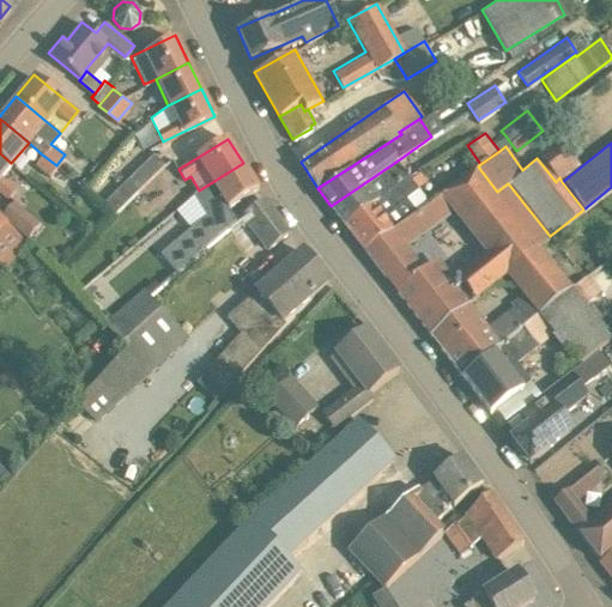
[(16,186),(1,175),(11,163),(0,153),(0,190),(7,196),(16,186)]
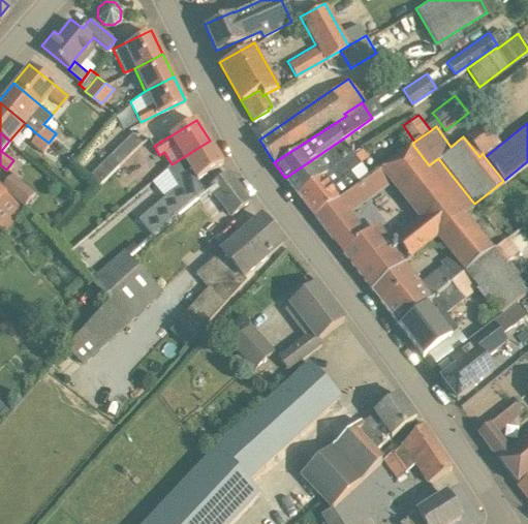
[(142,143),(132,132),(110,154),(89,174),(98,184),(118,164),(135,149),(142,143)]
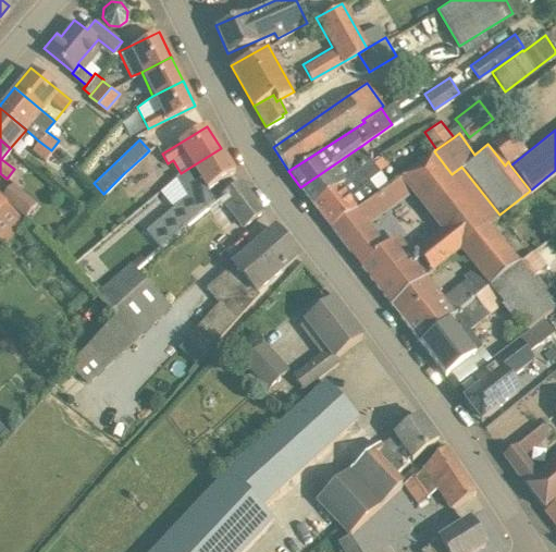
[(45,159),(51,150),(38,140),(32,149),(45,159)]
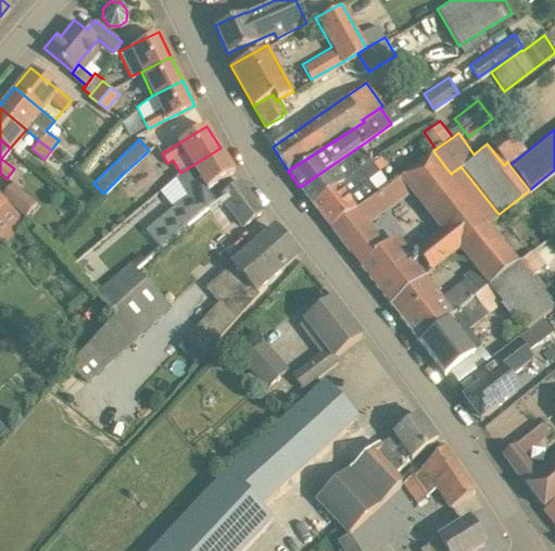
[(361,146),(300,187),(311,201),(370,159),(361,146)]
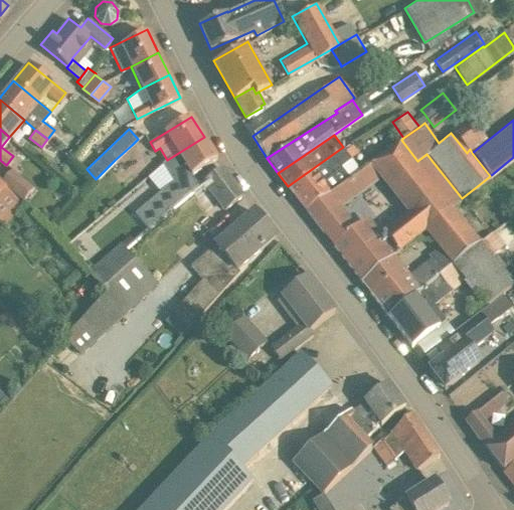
[(216,158),(207,142),(204,137),(167,160),(162,162),(169,173),(174,181),(136,213),(147,227),(166,210),(174,204),(198,185),(192,174),(216,158)]
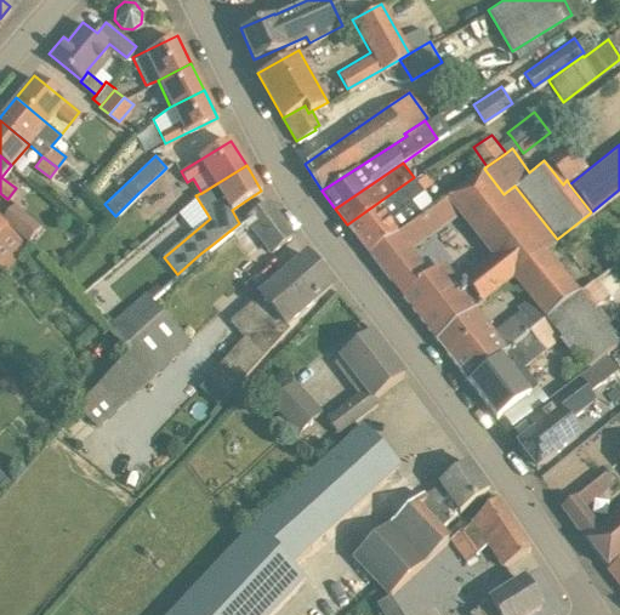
[(434,336),(473,306),(511,277),(542,251),(557,239),(515,186),(504,194),(484,169),(445,195),(433,204),(403,226),(369,251),(434,336)]
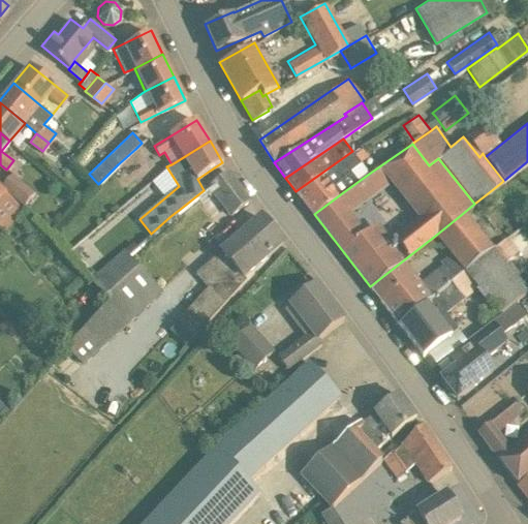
[(314,214),(343,192),(369,174),(352,151),(296,191),(314,214)]
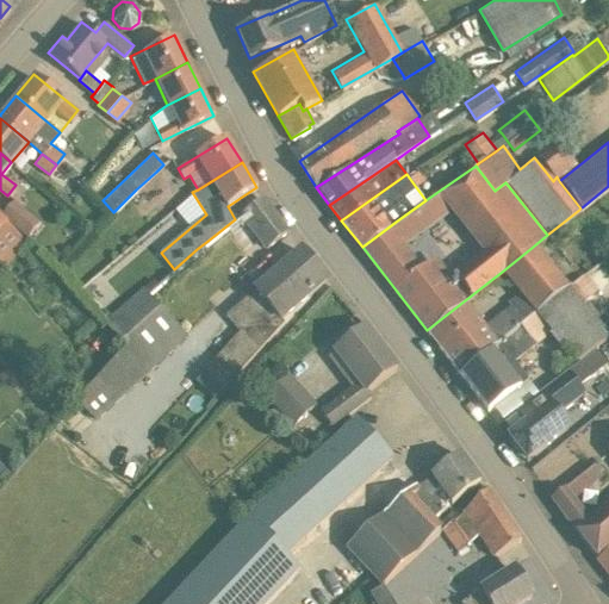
[(287,229),(261,195),(240,213),(241,216),(194,255),(210,278),(258,237),(265,247),(287,229)]
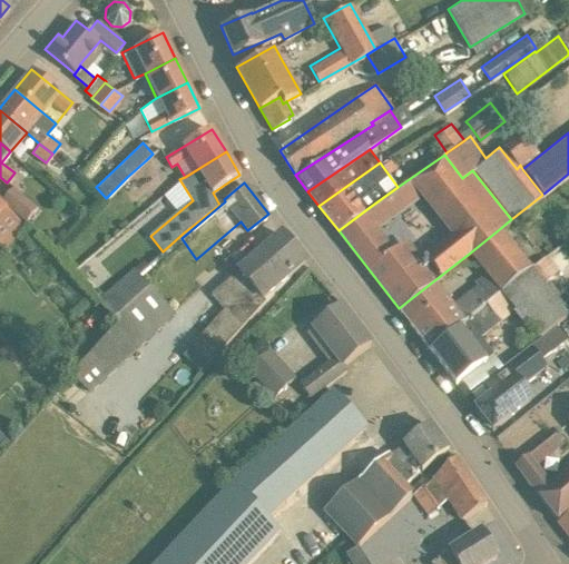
[(40,210),(13,188),(3,200),(30,223),(40,210)]
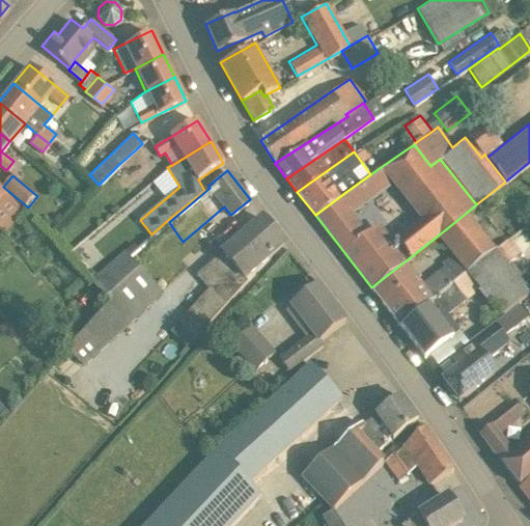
[(0,226),(5,231),(28,208),(3,187),(0,184),(0,226)]
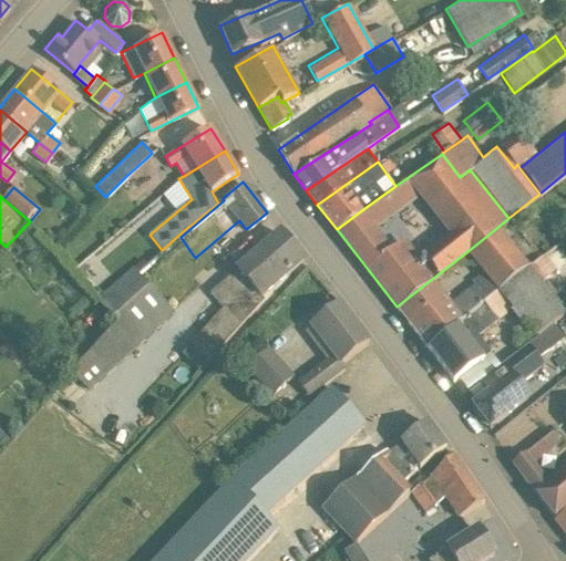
[(525,267),(495,229),(466,252),(484,274),(449,301),(432,279),(397,307),(428,345),(482,301),(525,267)]
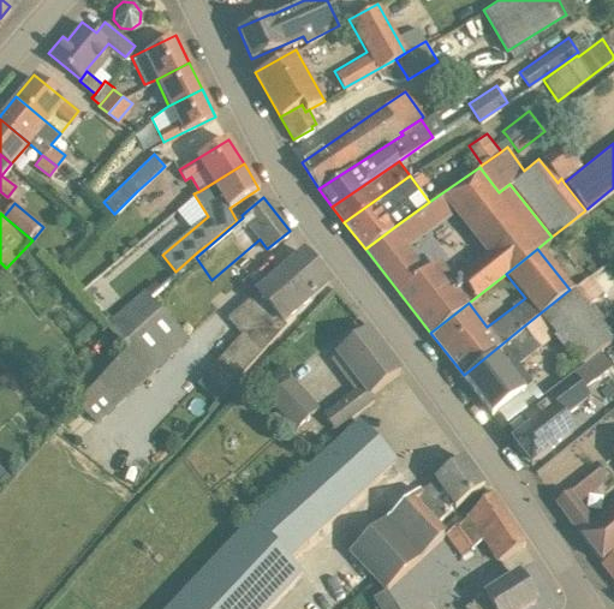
[(227,315),(240,330),(260,348),(282,324),(281,322),(329,282),(305,252),(249,299),(248,297),(227,315)]
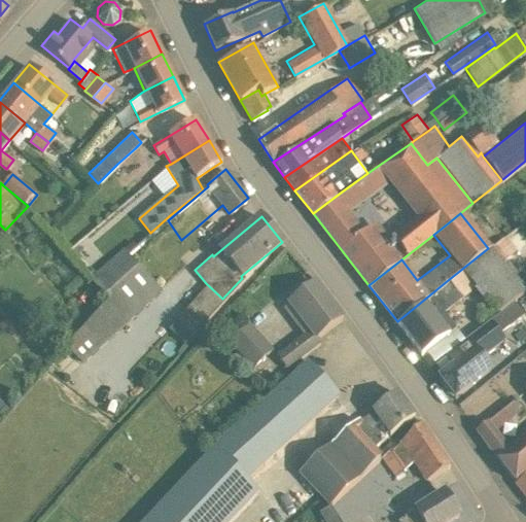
[(128,251),(137,243),(132,238),(123,246),(128,251)]
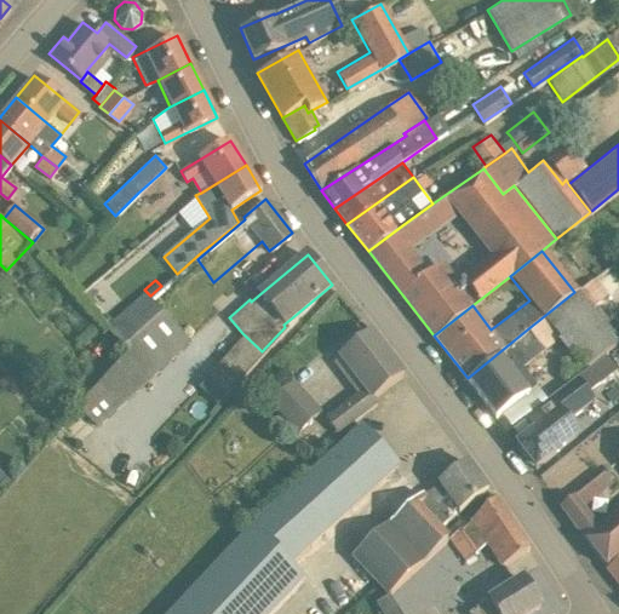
[(574,292),(527,330),(542,348),(556,337),(568,354),(571,351),(584,367),(618,339),(606,323),(608,321),(595,305),(594,308),(578,288),(574,292)]
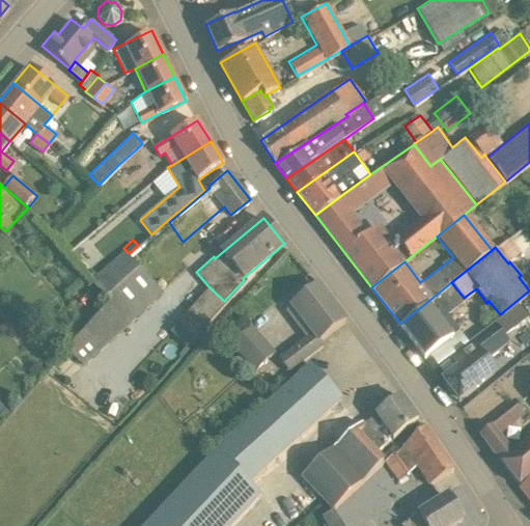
[(129,253),(123,248),(88,277),(112,303),(68,349),(82,364),(162,291),(129,253)]
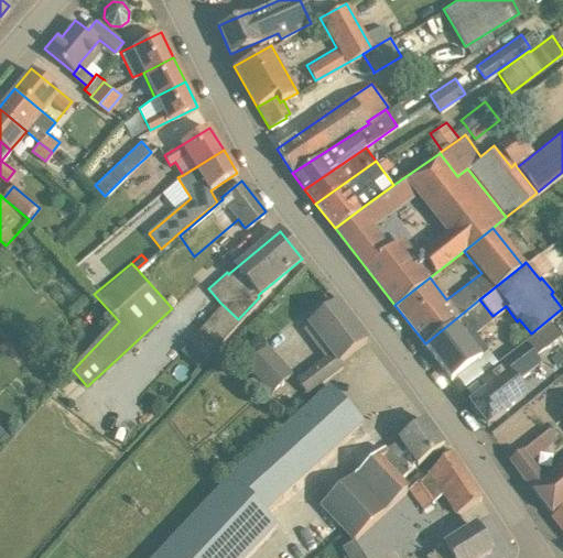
[(337,298),(302,326),(323,354),(294,376),(305,392),(342,363),(338,358),(366,336),(337,298)]
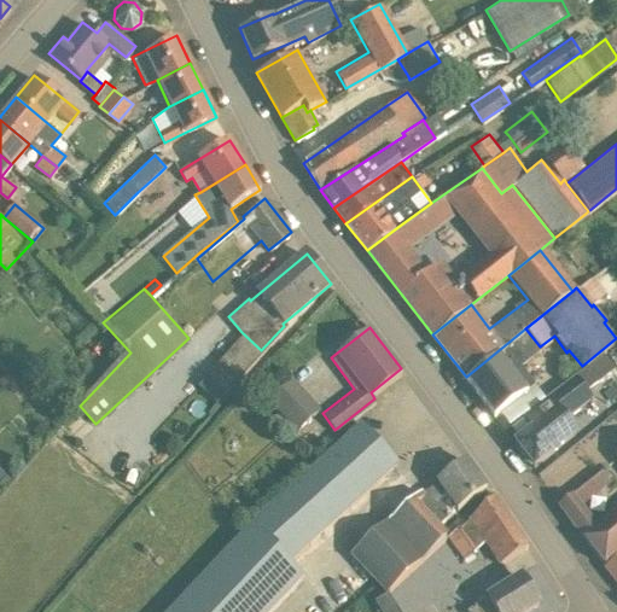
[(519,363),(540,347),(525,328),(466,377),(494,414),(527,389),(534,383),(519,363)]
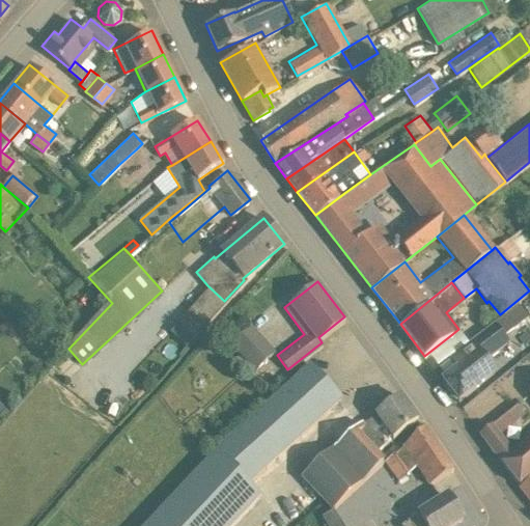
[(179,322),(194,335),(213,314),(196,300),(177,321),(179,322)]
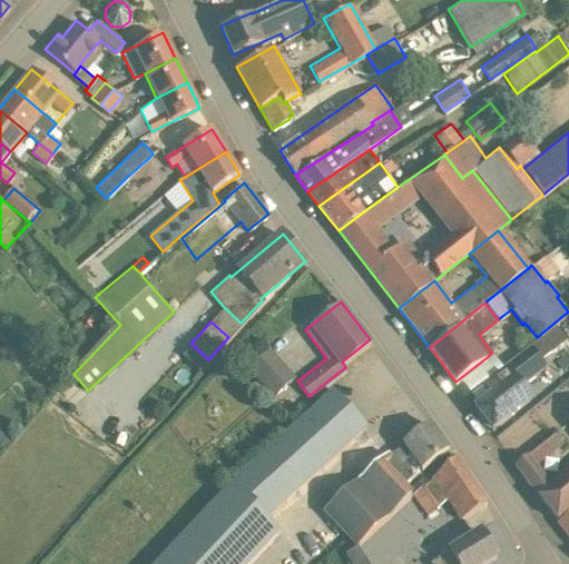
[(476,403),(472,405),(491,429),(494,427),(531,398),(521,385),(514,376),(540,356),(566,337),(557,325),(542,336),(532,343),(480,384),(488,394),(477,402),(476,403)]
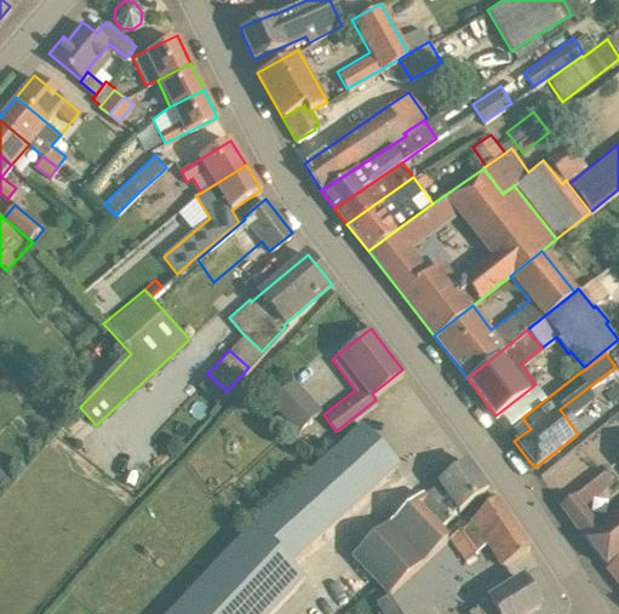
[(268,400),(297,431),(321,408),(292,378),(268,400)]
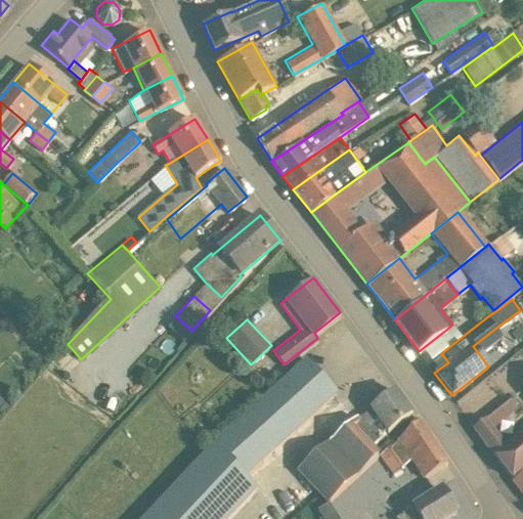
[(335,392),(304,358),(213,439),(139,518),(224,518),(256,485),(245,474),(261,459),(262,459),(335,392)]
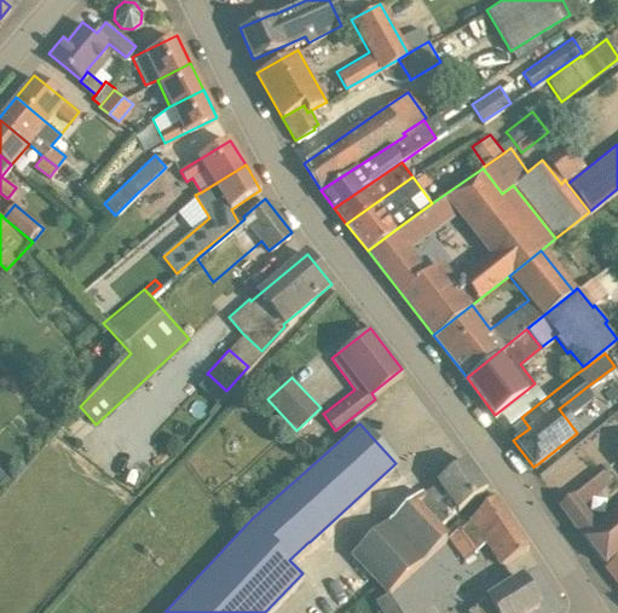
[(606,565),(617,554),(617,454),(616,456),(617,458),(617,507),(600,522),(584,503),(612,480),(602,468),(559,503),(584,536),(583,536),(606,565)]
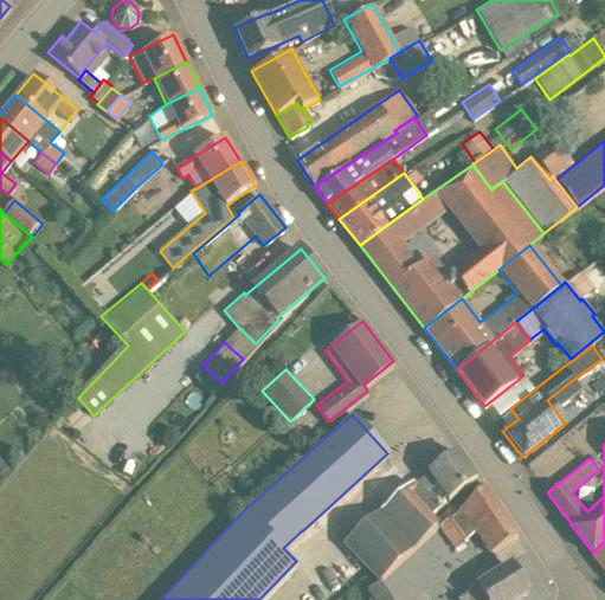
[(412,479),(404,486),(427,513),(441,503),(429,486),(435,482),(446,497),(476,476),(456,449),(427,470),(429,470),(413,481),(412,479)]
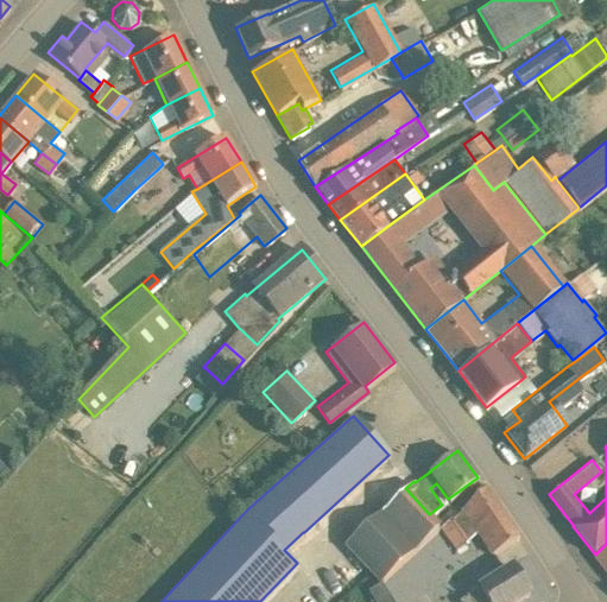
[(457,539),(472,532),(482,552),(513,537),(486,486),(441,508),(457,539)]
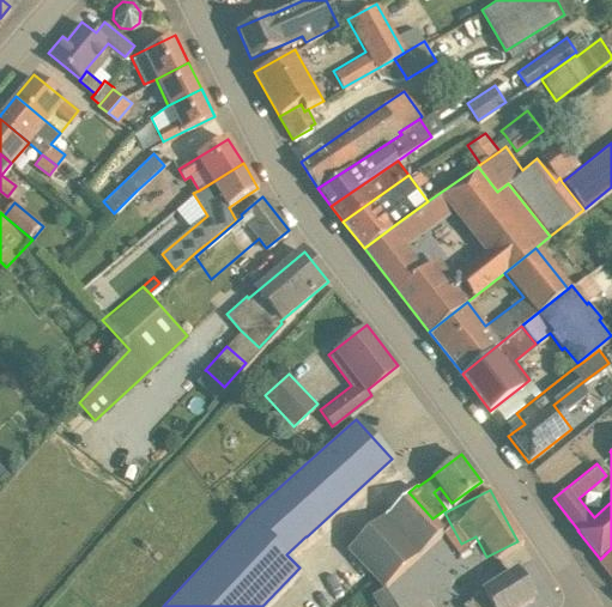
[(443,529),(432,519),(408,492),(387,511),(347,546),(383,586),(385,584),(443,529)]
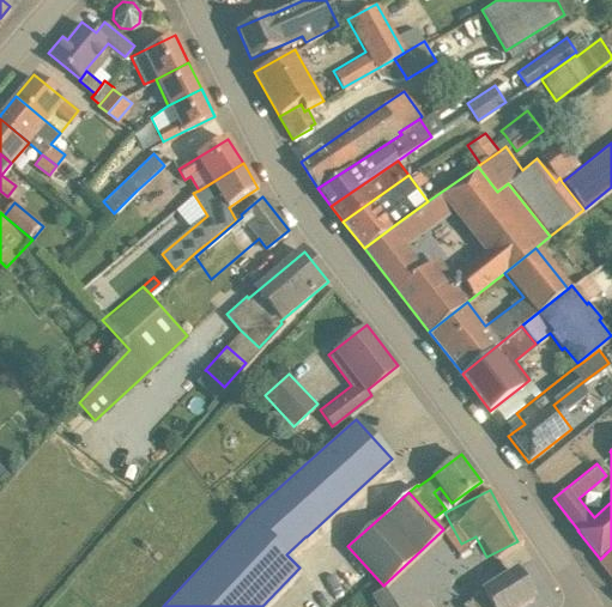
[(611,548),(600,559),(611,574),(611,548)]
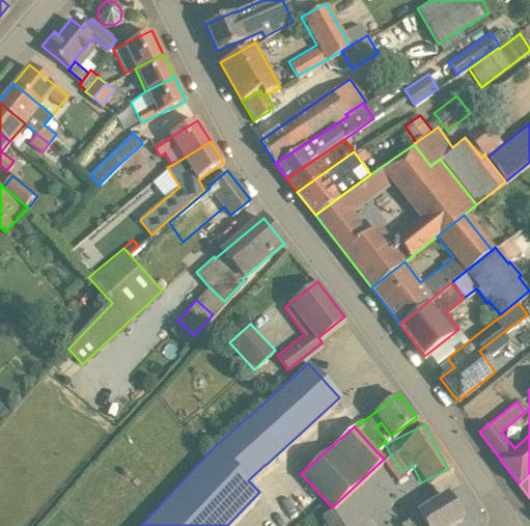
[(446,525),(462,516),(446,492),(400,522),(402,525),(446,525)]
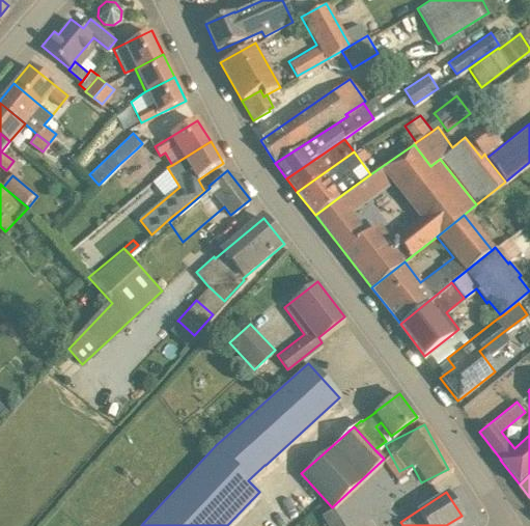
[(329,525),(344,525),(333,506),(332,507),(322,513),(329,525)]
